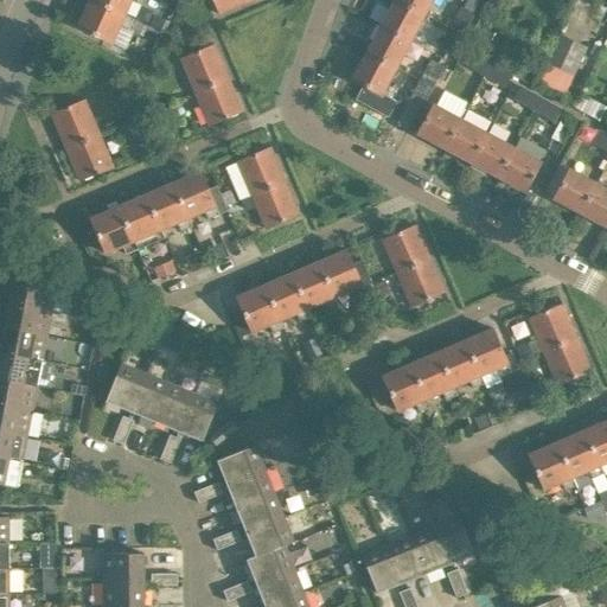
[(126,16),(93,0),(89,0),(77,27),(113,43),(120,26),(128,30),(133,19),(126,16)]
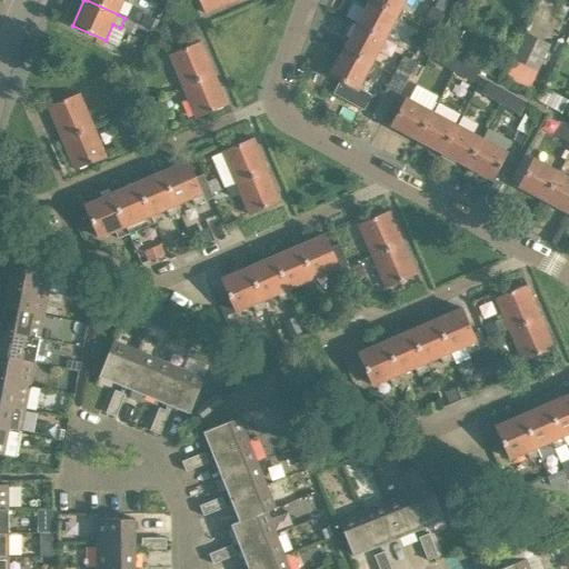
[(87,0),(118,15),(123,0),(131,3),(132,0),(87,0)]
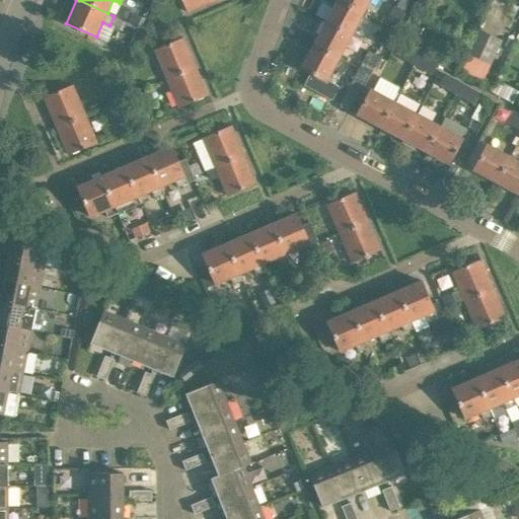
[(217,0),(216,0),(181,0),(188,13),(217,0)]
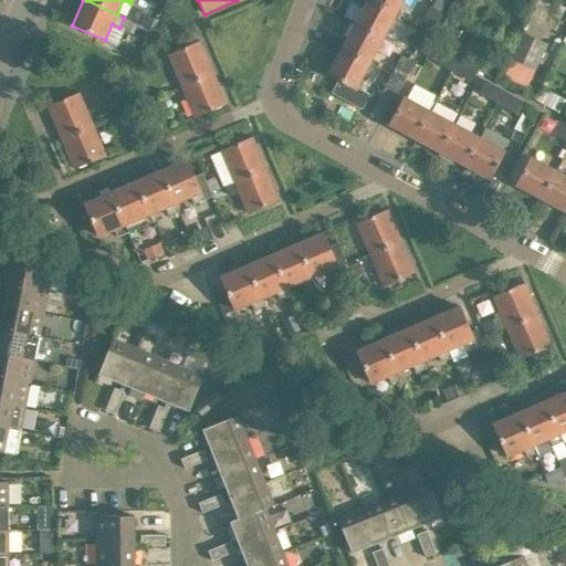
[(370,0),(367,0),(355,24),(383,39),(396,14),(370,0)]
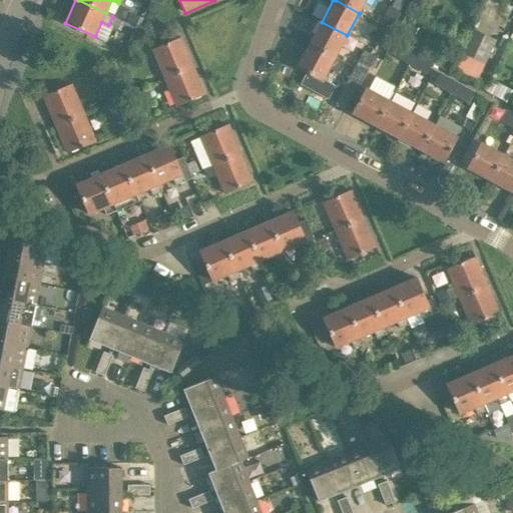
[(336,0),(359,13),(366,0),(336,0)]
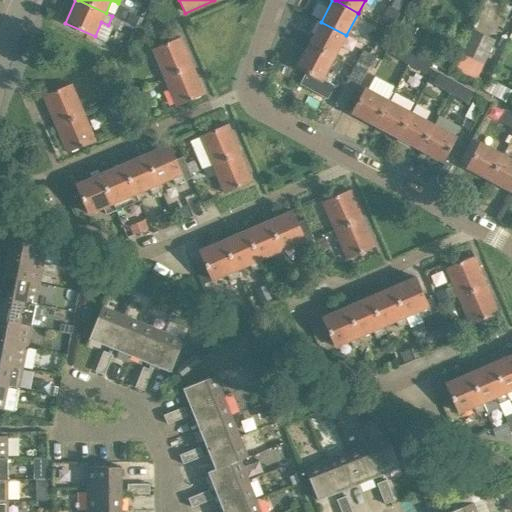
[(388,6),(379,24),(391,30),(401,12),(388,6)]
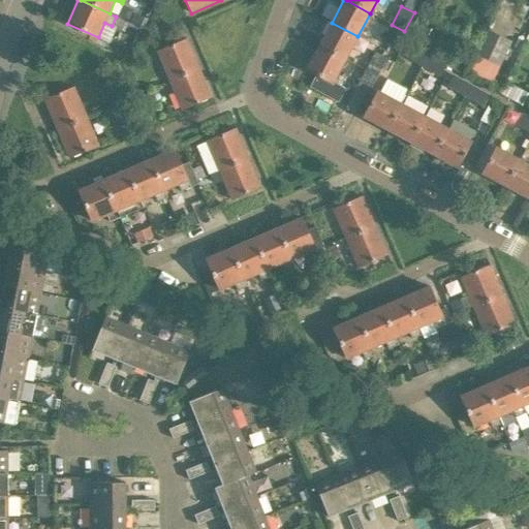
[(528,34),(528,19),(519,19),(519,34),(528,34)]
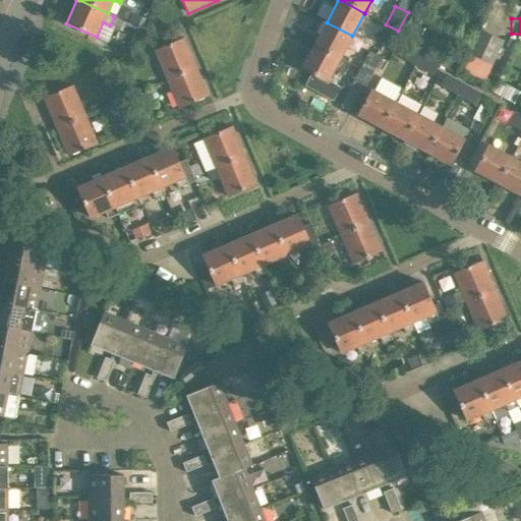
[(327,22),(314,45),(340,59),(341,58),(352,36),(327,22)]
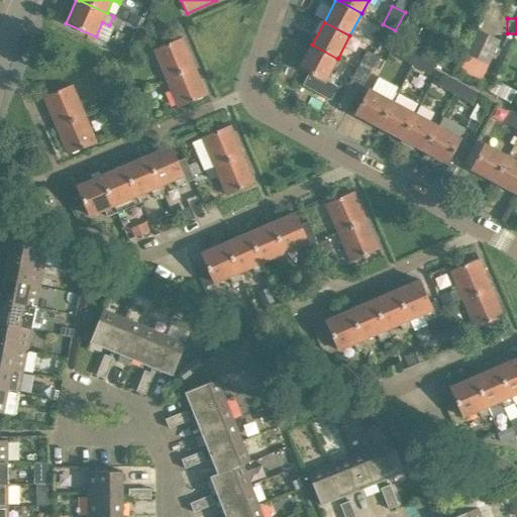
[(395,30),(383,24),(374,41),(386,48),(395,30)]
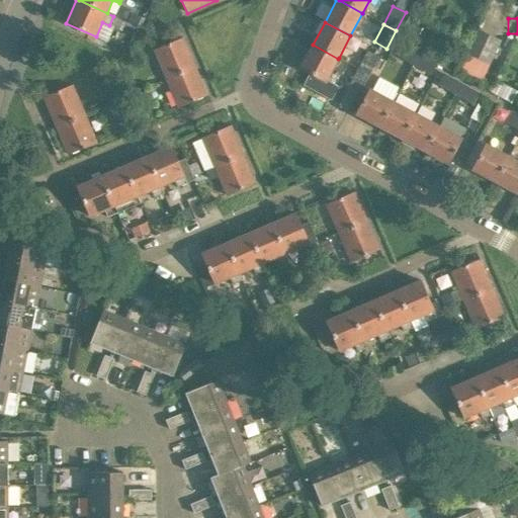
[(466,53),(490,64),(500,41),(478,30),(466,53)]
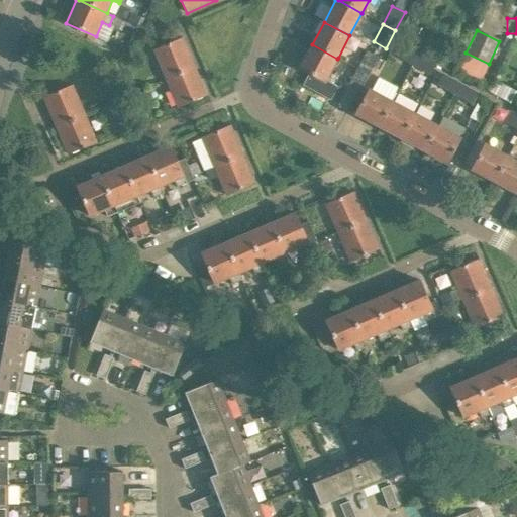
[(154,49),(167,79),(194,67),(182,37),(154,49)]
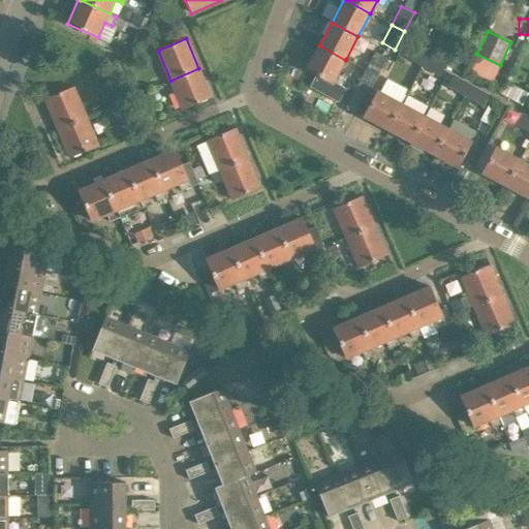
[(403,57),(424,68),(431,56),(410,44),(403,57)]
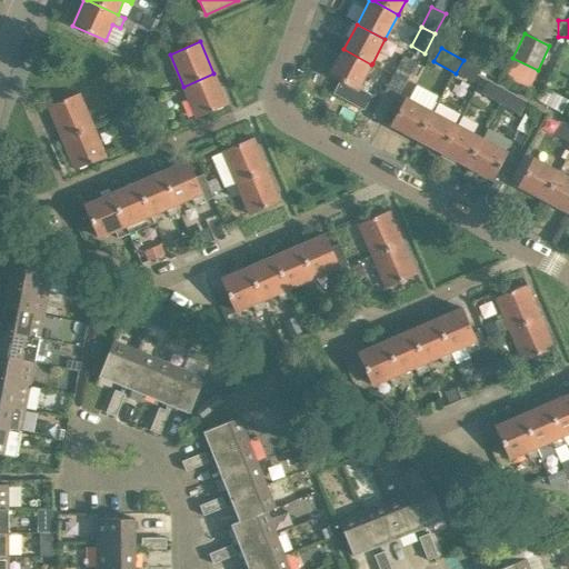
[(371,65),(343,49),(329,75),(340,80),(332,93),(363,110),(371,96),(359,88),(365,77),(375,81),(381,69),(372,63),(371,65)]
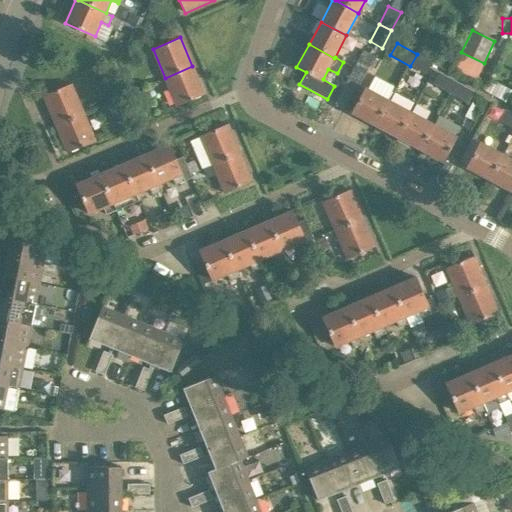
[(363,50),(354,67),(366,74),(374,57),(363,50)]
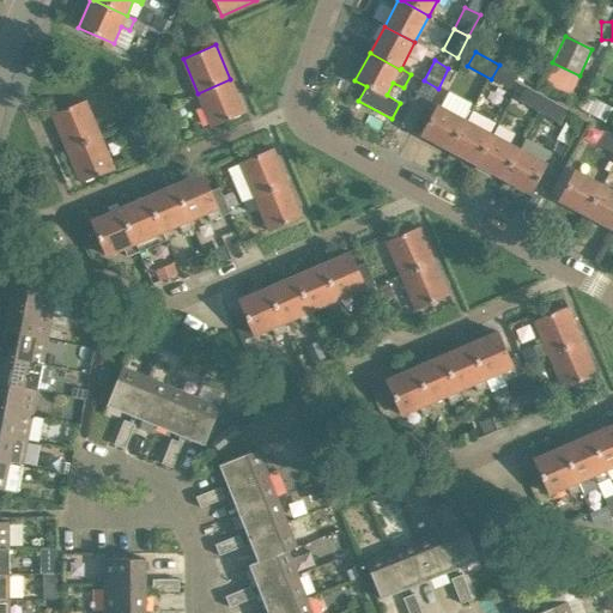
[(552,62),(542,84),(569,97),(580,76),(552,62)]
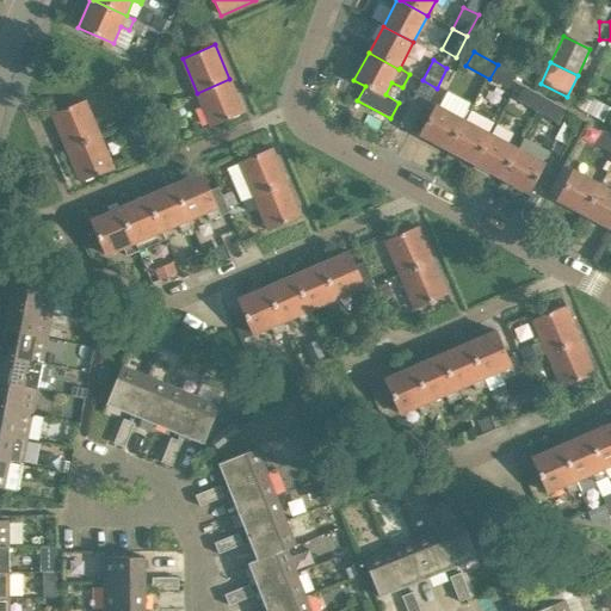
[(498,65),(489,79),(507,88),(516,75),(498,65)]
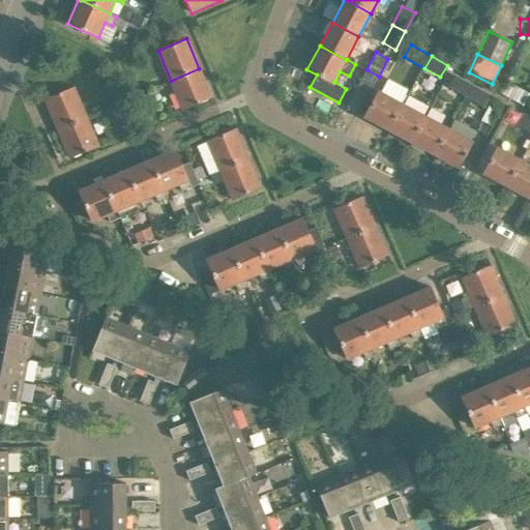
[(199,68),(171,81),(183,110),(212,98),(199,68)]
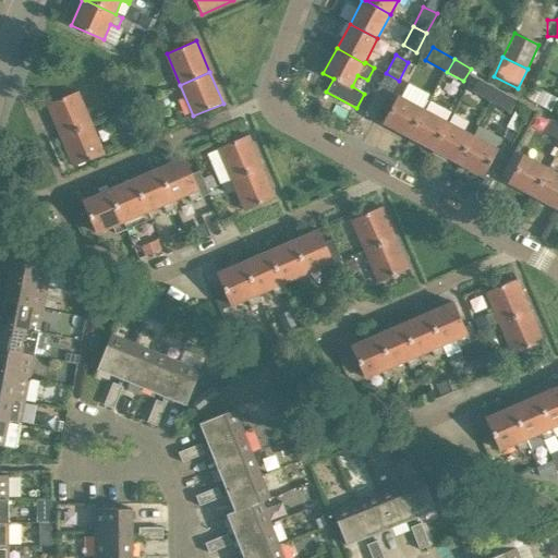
[(399,81),(386,73),(375,94),(388,100),(399,81)]
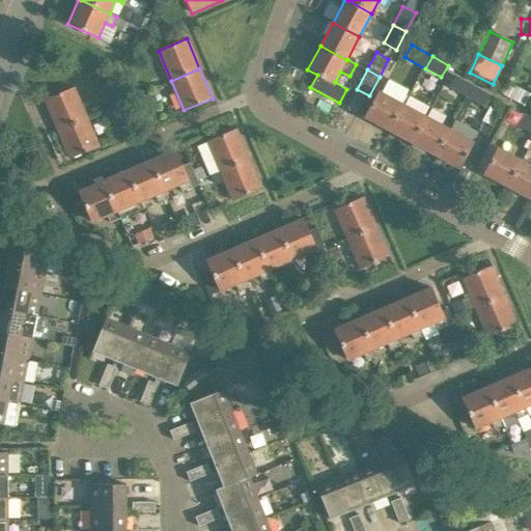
[(448,87),(469,99),(476,87),(455,75),(448,87)]
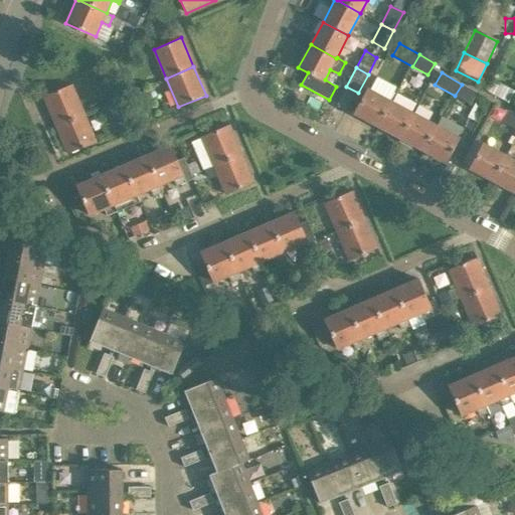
[(488,91),(509,103),(514,91),(494,79),(488,91)]
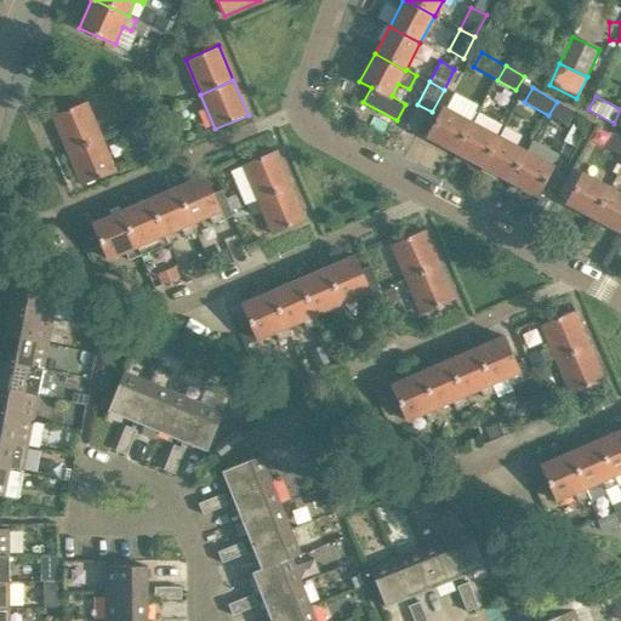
[(52,117),(67,152),(101,137),(86,102),(52,117)]
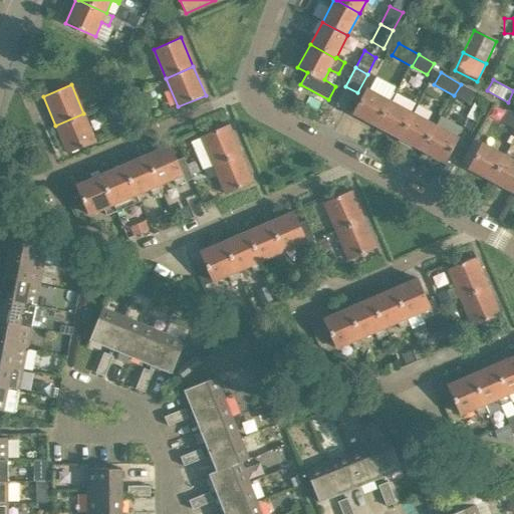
[(461,84),(454,95),(469,104),(476,92),(461,84)]
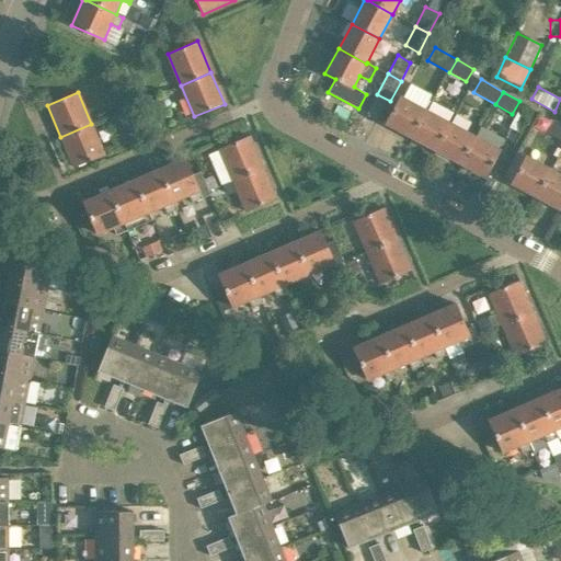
[(388,124),(413,138),(427,111),(402,98),(388,124)]
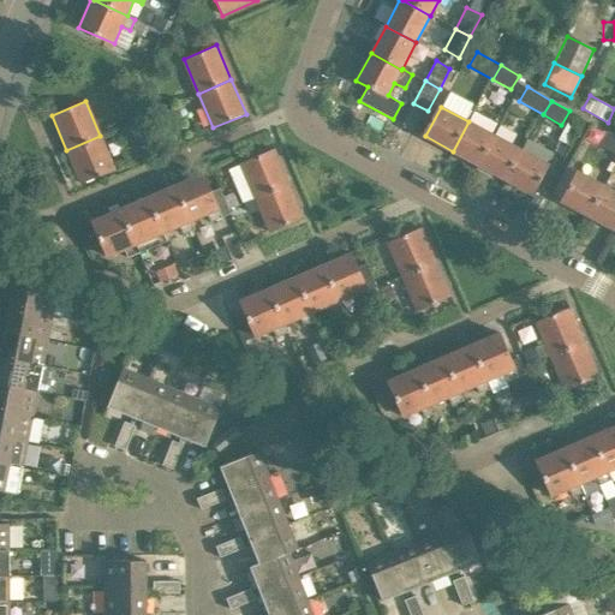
[(571,118),(559,141),(569,145),(581,124),(571,118)]
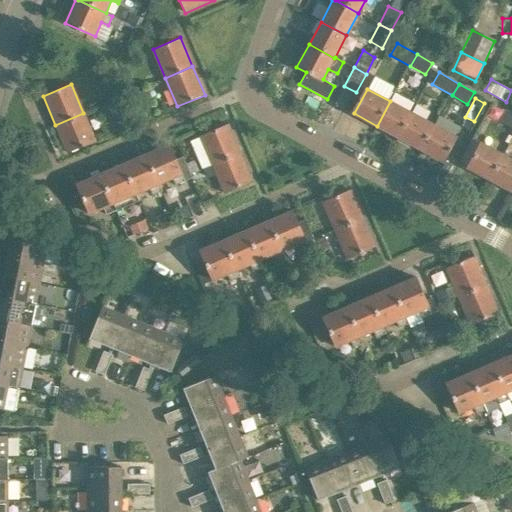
[(377,126),(399,138),(413,113),(390,101),(377,126)]
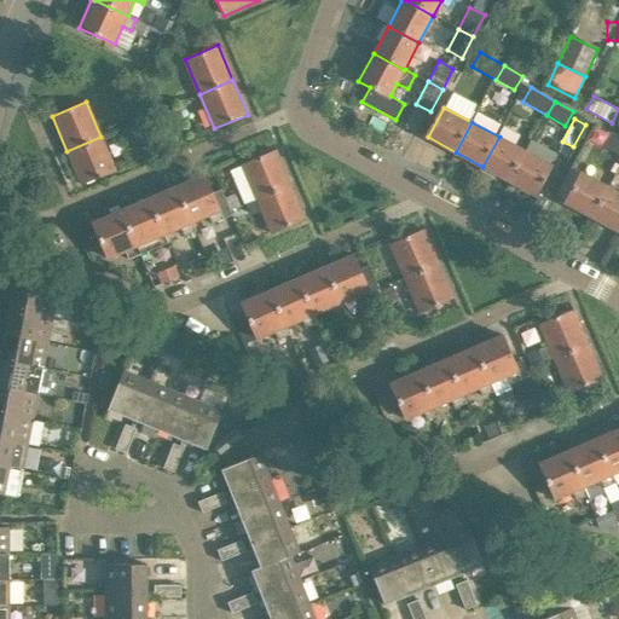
[(602,146),(618,154),(618,137),(611,132),(602,146)]
